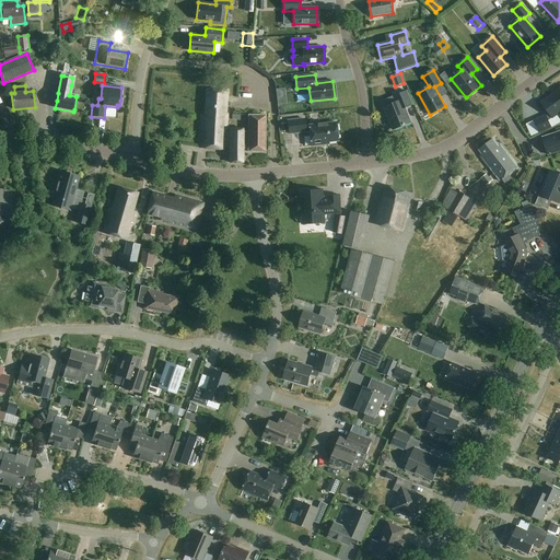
[(552,119),(559,113),(559,88),(540,102),(550,115),(547,117),(546,116),(534,121),(539,133),(551,128),(548,121),(552,118),(552,119)]
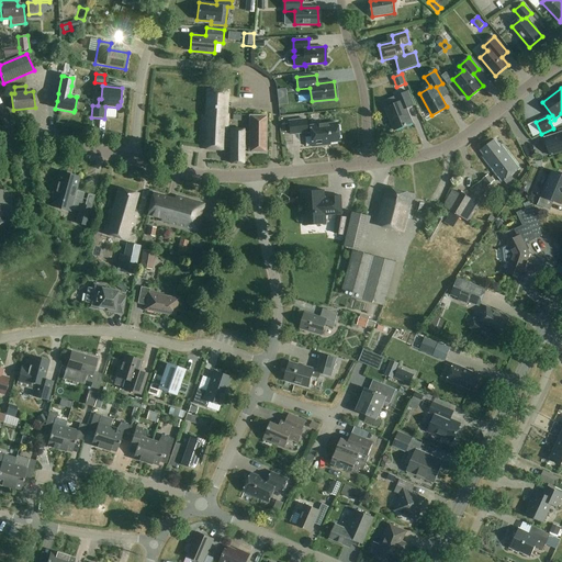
[(288,105),(285,90),(276,91),(278,107),(288,105)]
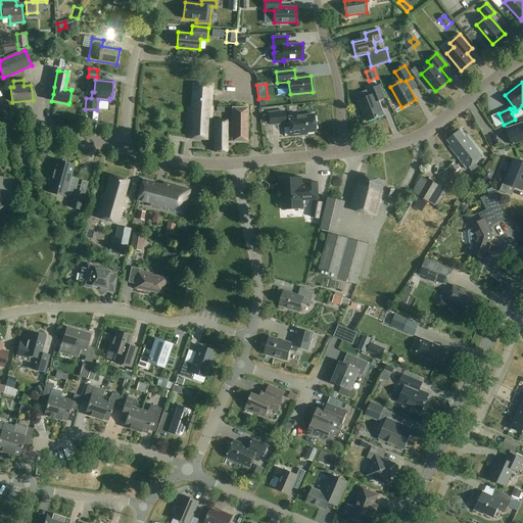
[(211,121),(212,106),(211,106),(212,86),(194,85),(192,109),(189,108),(187,138),(210,140),(210,137),(215,138),(215,152),(227,152),(227,139),(232,139),(232,141),(247,142),(248,107),(232,107),(232,123),(227,123),(227,121),(215,121),(215,124),(211,124),(211,121)]
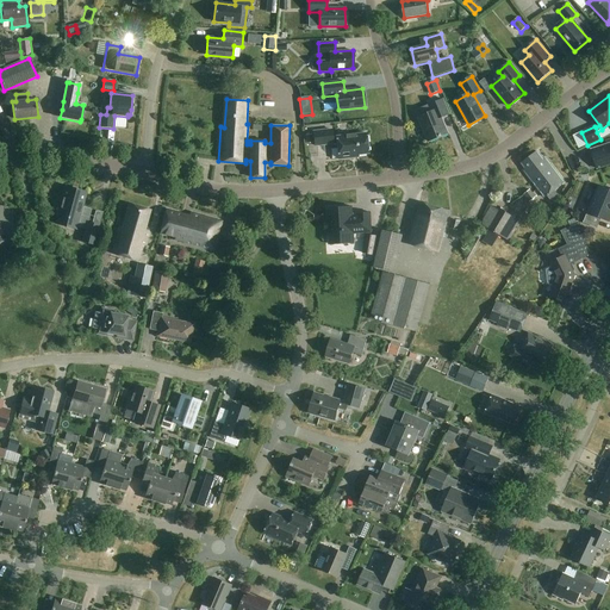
[(428,142),(448,134),(442,118),(449,114),(443,99),(430,105),(433,112),(418,117),(428,142)]
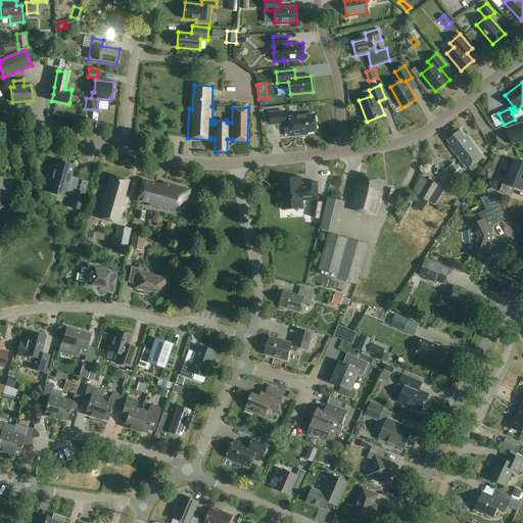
[(285,117),(284,111),(269,112),(270,125),(289,123),(290,137),(302,135),(302,133),(316,132),(314,114),(285,117)]
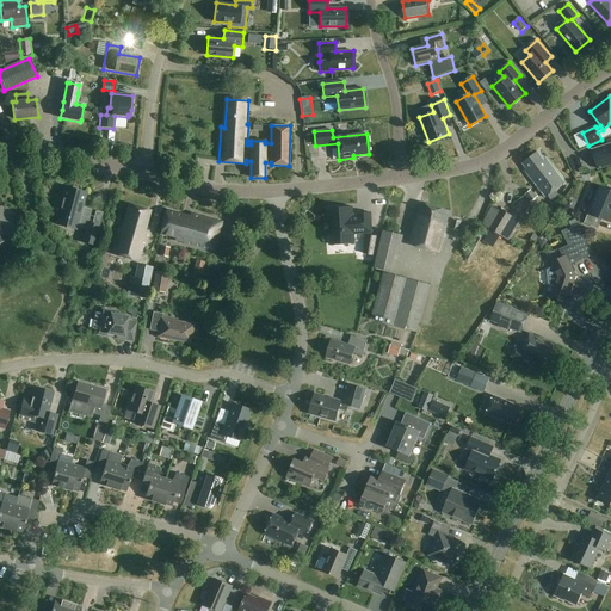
[(113,154),(112,135),(102,136),(103,155),(113,154)]
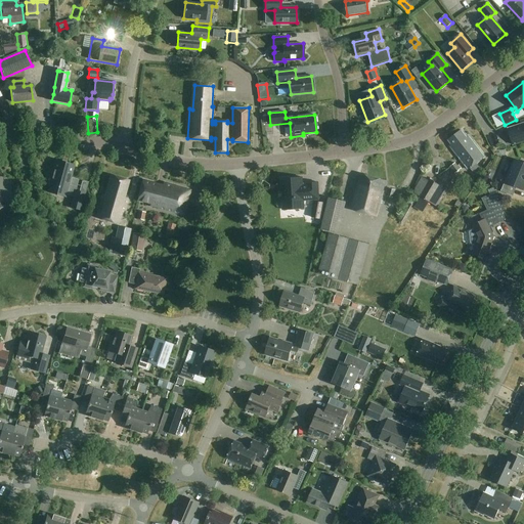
[(499,118),(492,120),(496,133),(504,130),(499,118)]
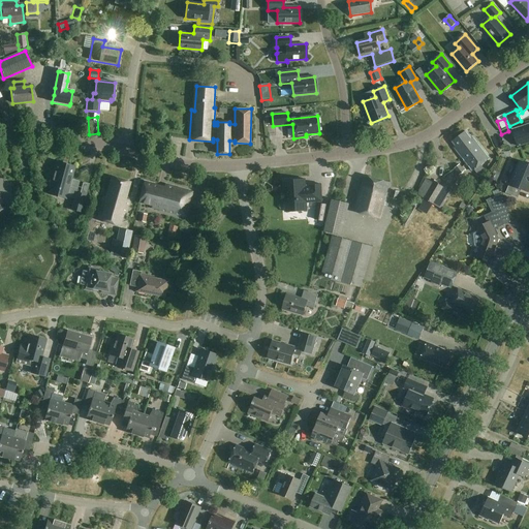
[(519,147),(528,143),(528,124),(512,130),(519,147)]
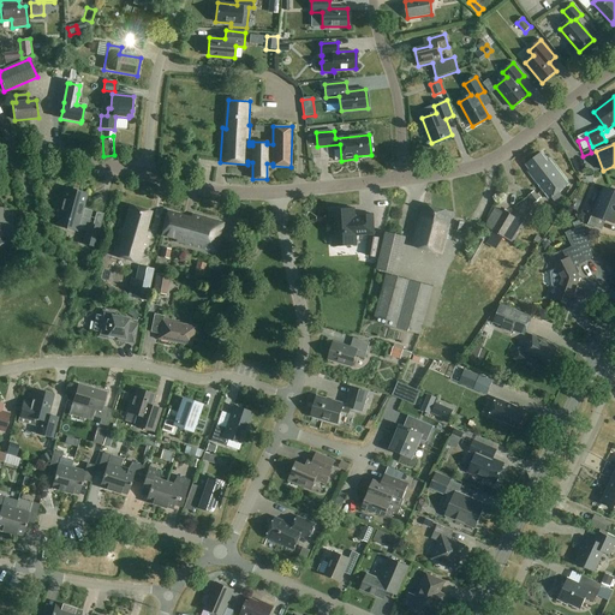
[(553,168),(541,154),(525,166),(530,171),(527,173),(549,201),(569,184),(555,167),(553,168)]
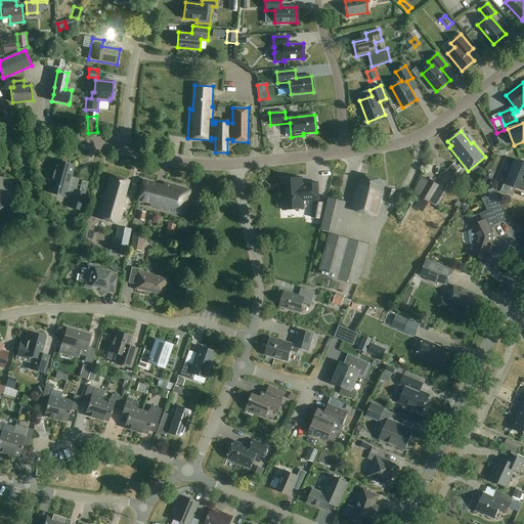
[(49,181),(46,191),(67,197),(68,192),(74,194),(72,202),(70,208),(81,211),(82,204),(85,192),(76,189),(78,179),(71,177),(71,175),(74,164),(55,159),(50,176),(47,178),(49,181)]
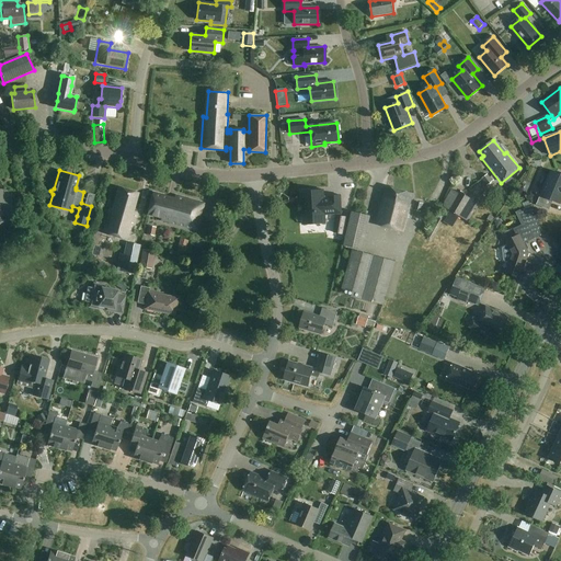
[(560,174),(551,171),(537,205),(549,209),(552,201),(560,204),(560,203),(560,174)]
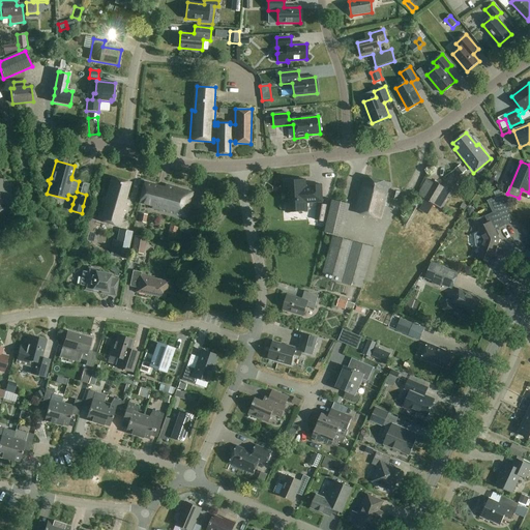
[(461,176),(467,172),(462,166),(455,170),(461,176)]
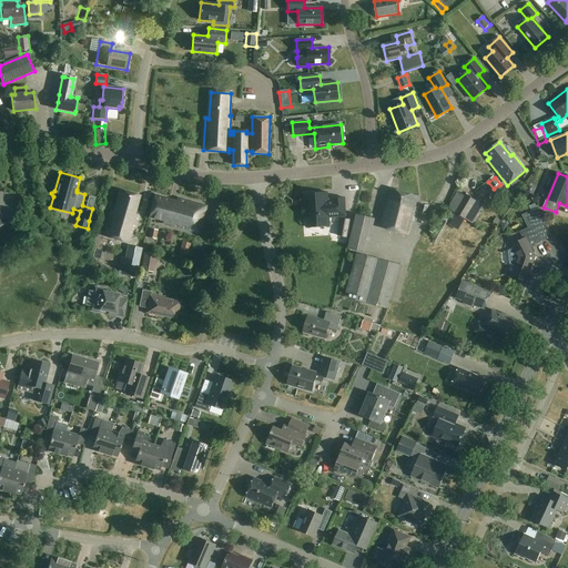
[(415,209),(418,196),(392,189),(388,201),(387,201),(379,227),(408,236),(416,209),(415,209)]
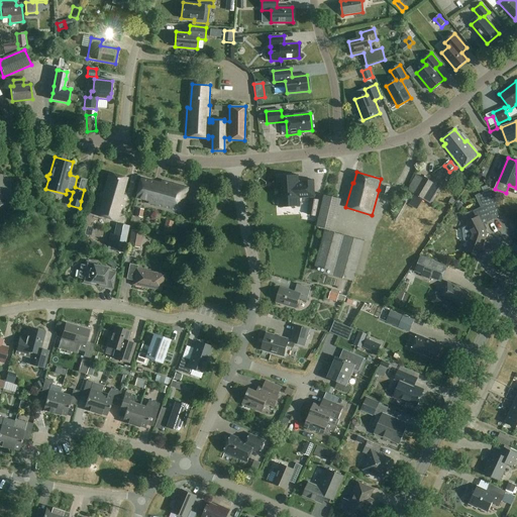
[(122,195),(127,178),(110,173),(104,193),(100,192),(93,214),(118,222),(125,196),(122,195)]
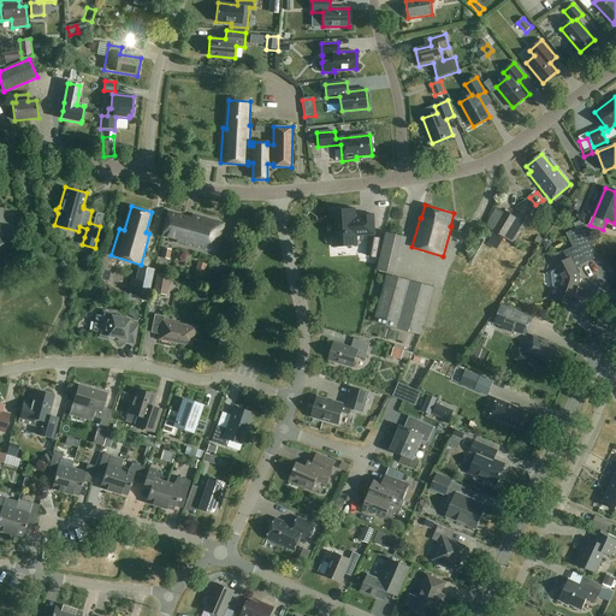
[(332,247),(357,246),(356,236),(374,235),(374,214),(355,215),(355,208),(331,209),(331,223),(336,223),(336,234),(331,234),(332,247)]
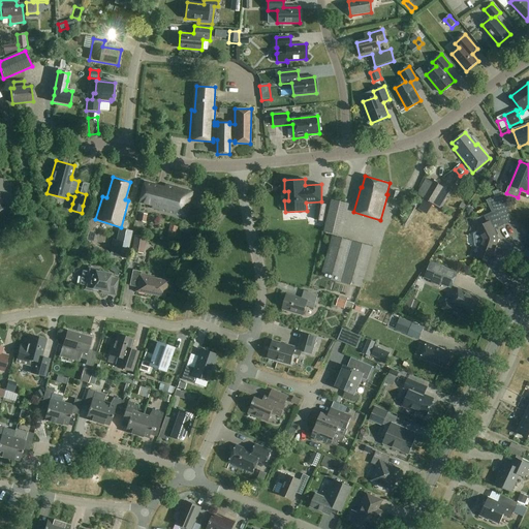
[(431,182),(422,198),(439,209),(448,192),(449,191),(432,180),(431,182)]
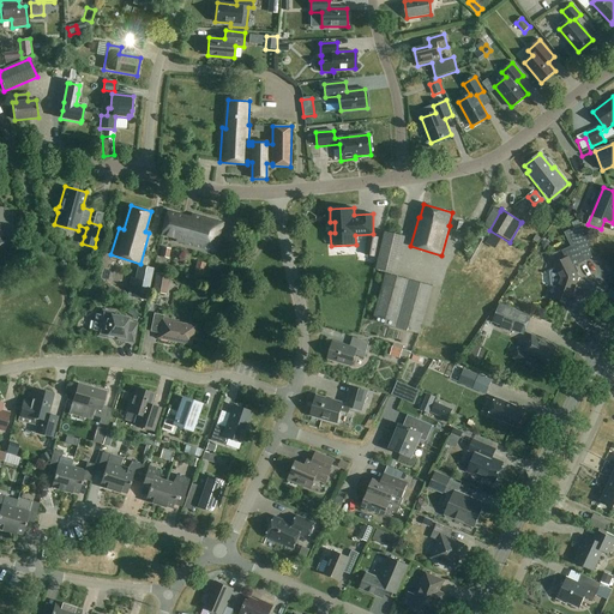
[(191,217),(168,211),(161,236),(176,240),(175,242),(184,245),(184,246),(215,253),(223,223),(192,214),(191,217)]
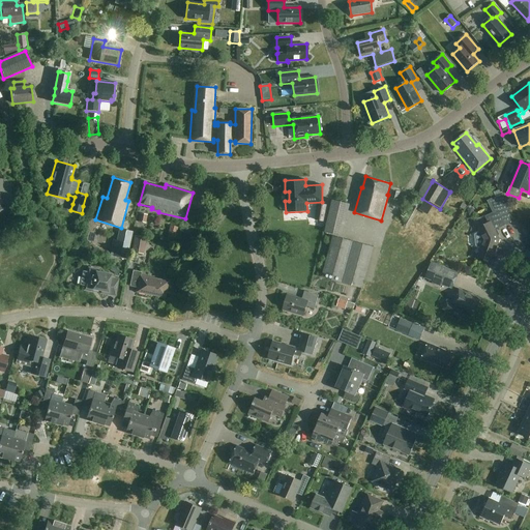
[(398,201),(400,194),(393,192),(391,200),(398,201)]
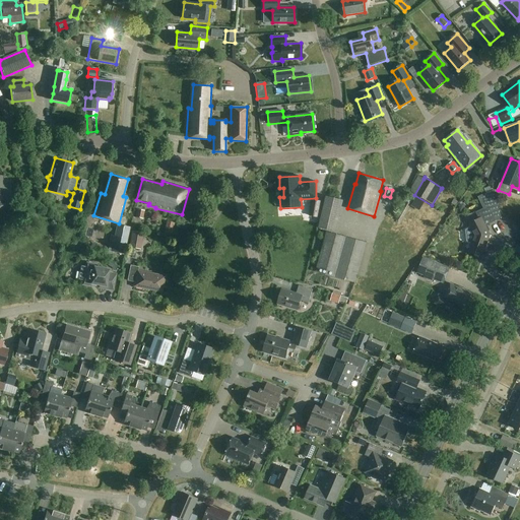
[(483,255),(490,235),(485,225),(502,218),(494,190),(494,191),(483,196),(490,208),(479,213),(481,217),(469,223),(471,228),(466,231),(467,242),(472,244),(469,252),(478,255),(479,253),(483,255)]
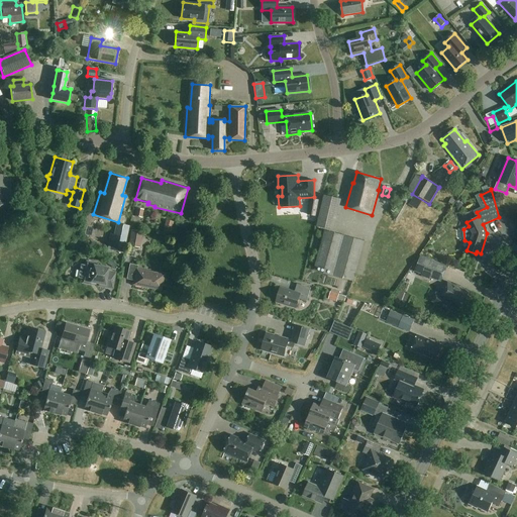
[(386,217),(388,198),(377,197),(375,216),(386,217)]
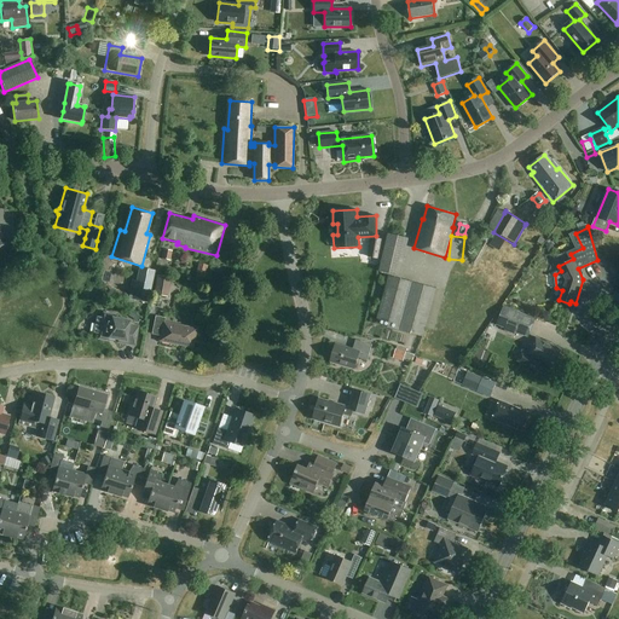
[(368,256),(380,259),(383,239),(371,237),(368,256)]
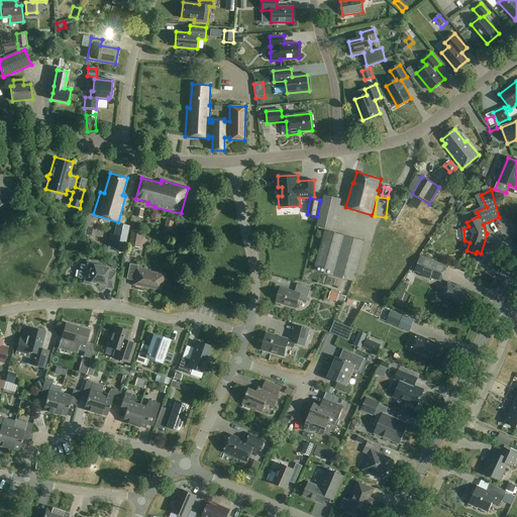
[(69,229),(73,226),(69,220),(65,222),(69,229)]
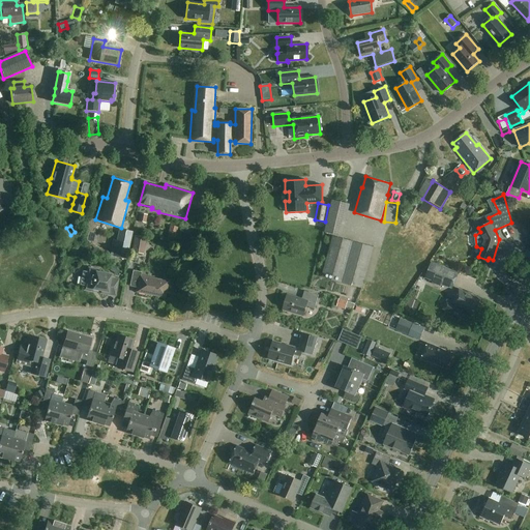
[(170,231),(168,241),(176,242),(178,233),(170,231)]
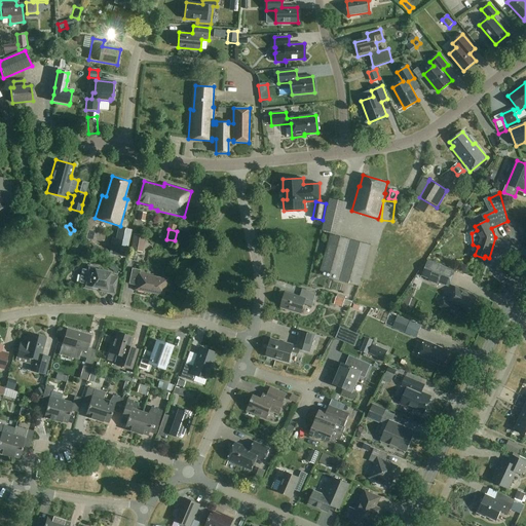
[(143,253),(146,236),(134,234),(132,251),(143,253)]
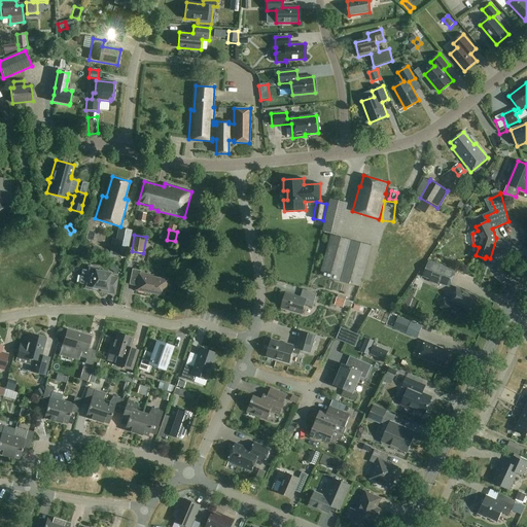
[(371,274),(378,249),(372,247),(372,246),(331,235),(320,276),(361,287),(365,272),(371,274)]
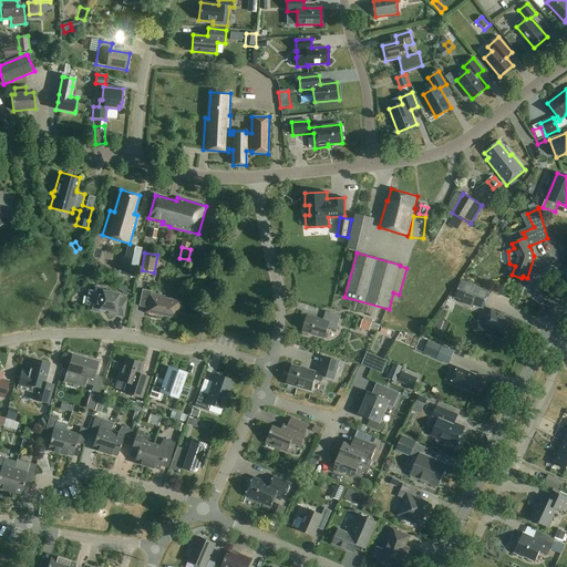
[(136,275),(140,263),(124,259),(122,272),(136,275)]
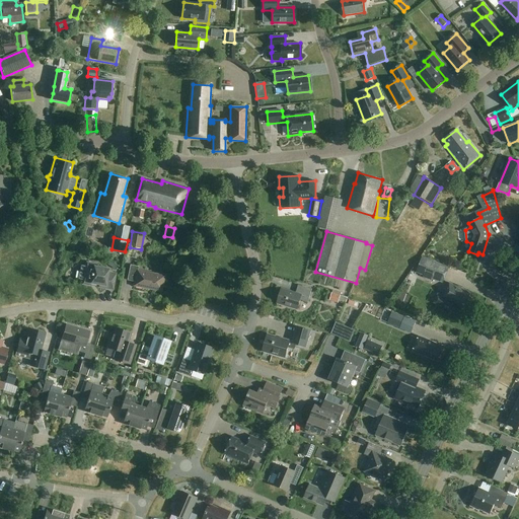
[(422,257),(417,272),(442,282),(447,268),(422,257)]
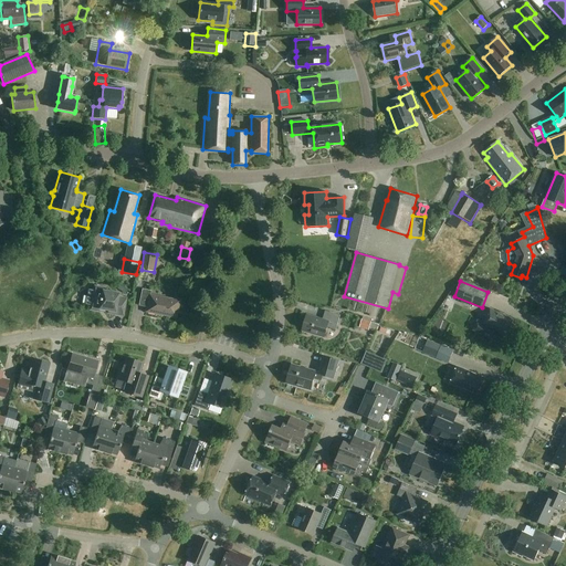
[(115,282),(113,285),(125,294),(127,290),(115,282)]
